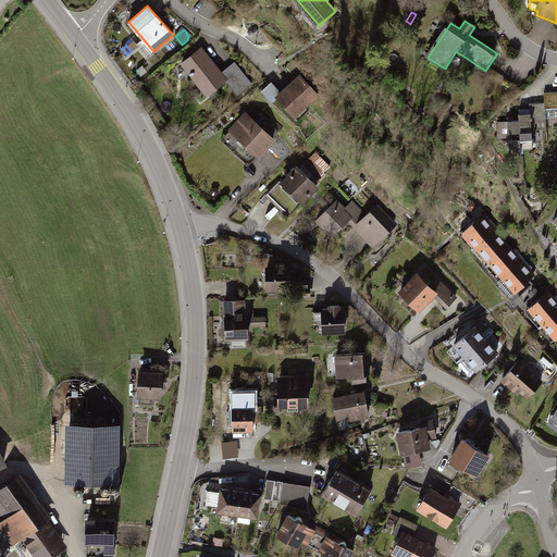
[(202,49),(183,65),(207,96),(227,79),(239,95),(252,85),(235,63),(222,73),(202,49)]
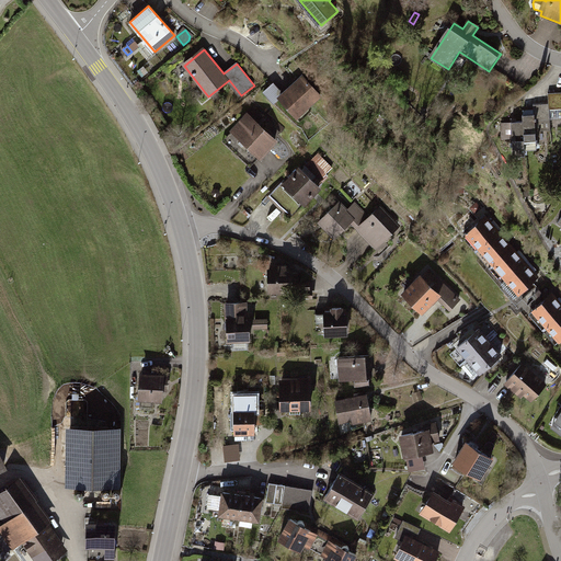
[(273,104),(279,99),(298,118),(322,98),(302,77),(284,94),(274,83),(263,93),(273,104)]
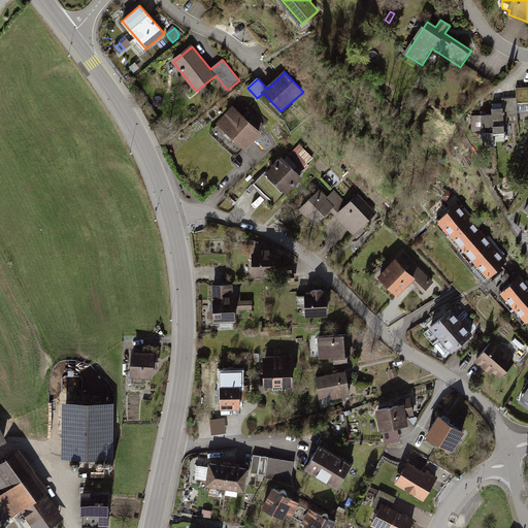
[(503,109),(503,114),(518,114),(518,104),(527,103),(527,88),(517,89),(517,99),(502,100),(503,109)]
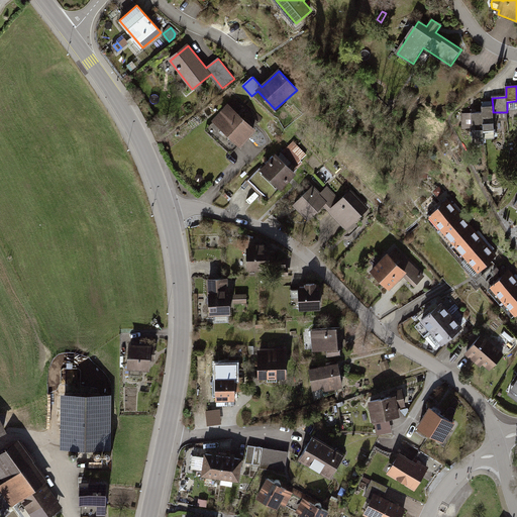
[(234,99),(205,130),(231,154),(254,129),(240,116),(246,110),(234,99)]
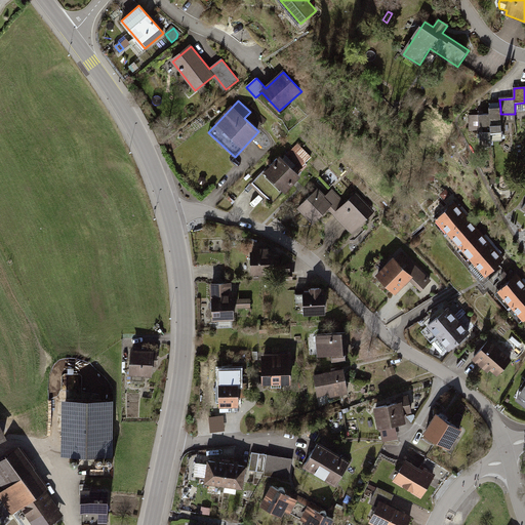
[(500,109),(489,110),(491,143),(502,142),(502,136),(501,123),(512,123),(516,122),(515,114),(500,114),(500,109)]
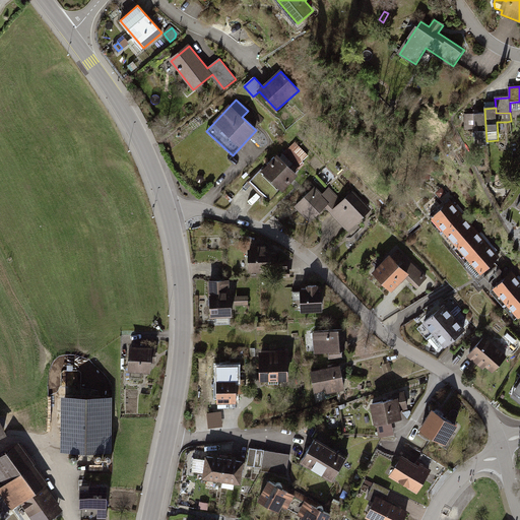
[(484,115),(474,115),(475,135),(473,135),(473,138),(475,138),(476,147),(486,146),(484,115)]
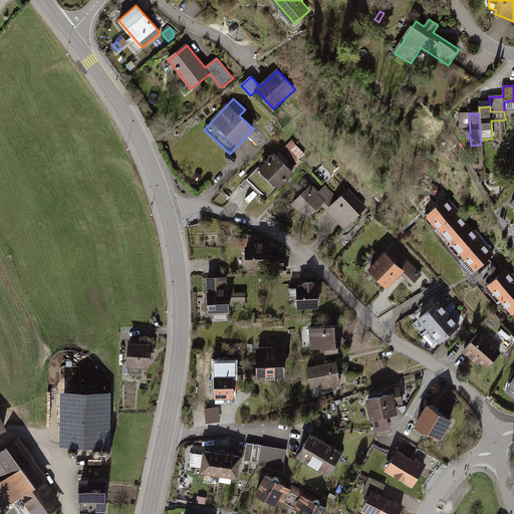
[(502,133),(501,120),(491,120),(492,134),(502,133)]
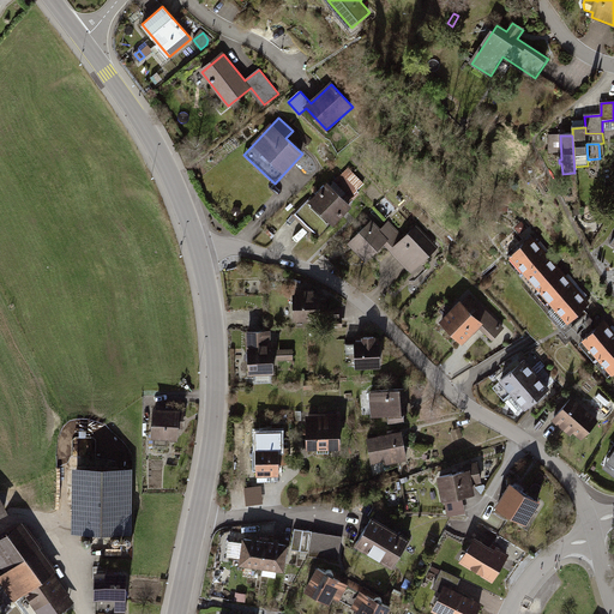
[(360,184),(347,170),(336,180),(349,193),(360,184)]
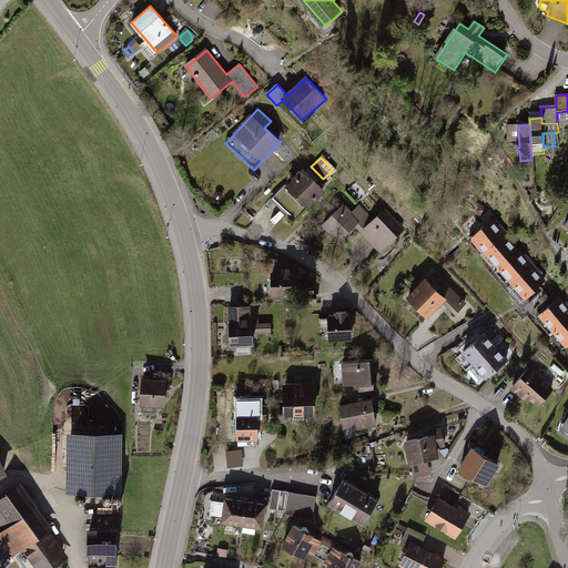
[(284,185),(272,198),(294,220),(307,208),(305,205),(322,189),(302,170),(285,186),(284,185)]
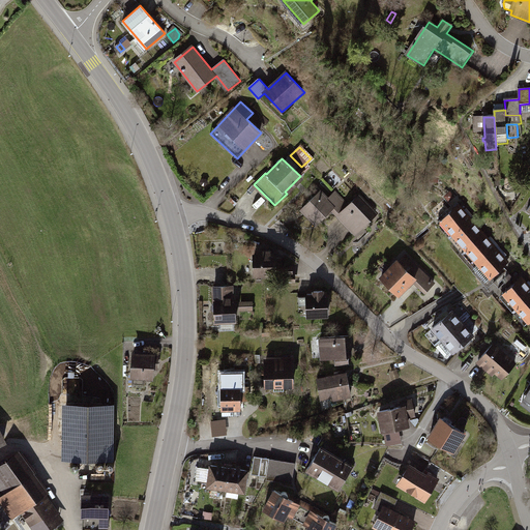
[(336,215),(348,204),(335,192),(328,198),(320,189),(300,208),(315,223),(330,208),(336,215)]
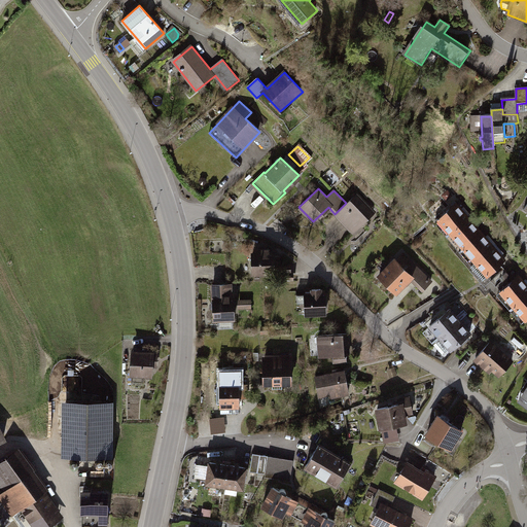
[(367,202),(357,191),(346,203),(335,214),(352,232),(353,231),(350,227),(359,218),(363,222),(374,212),(364,204),(367,202)]
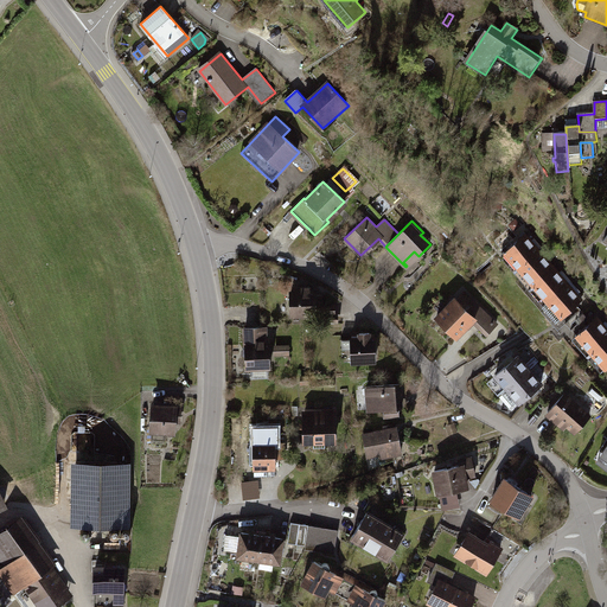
[(528,236),(504,256),(531,288),(556,268),(548,259),(550,256),(537,242),(535,244),(528,236)]
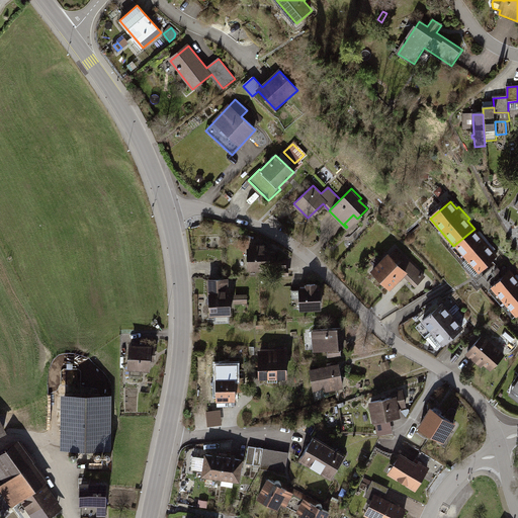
[(475,229),(453,246),(478,274),(489,264),(498,256),(492,249),(494,246),(483,234),(481,236),(475,229)]
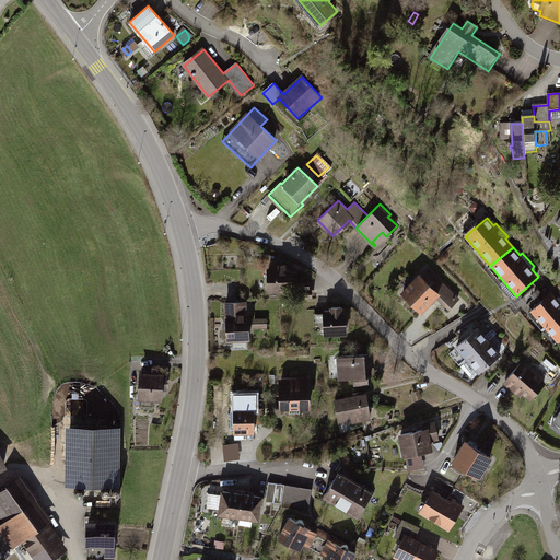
[(271,267),(267,267),(268,291),(295,290),(308,289),(308,281),(299,281),(298,271),(290,272),(289,267),(284,267),(284,263),(271,264),(271,267)]
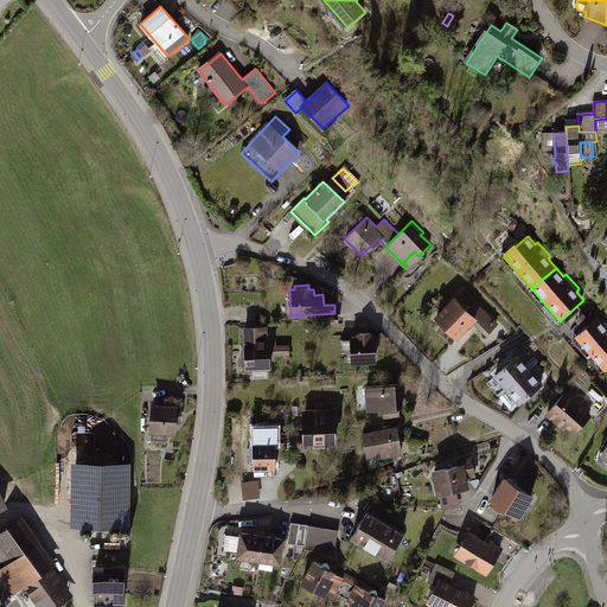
[(454,296),(435,315),(457,336),(474,318),(489,333),(498,323),(465,291),(457,299),(454,296)]
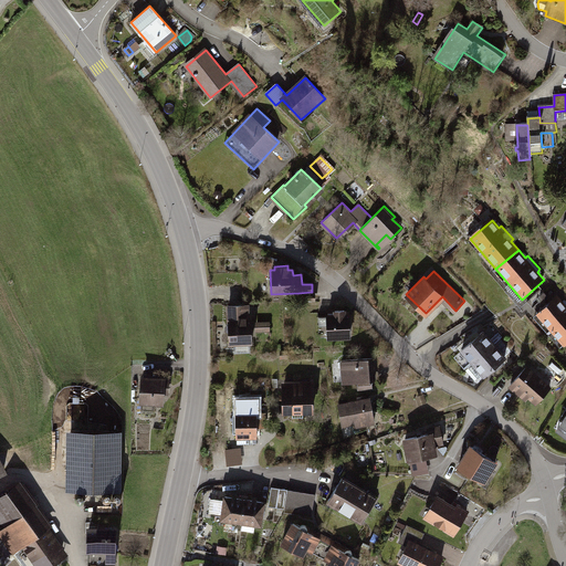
[(312,292),(299,293),(299,301),(315,301),(314,292),(312,292)]
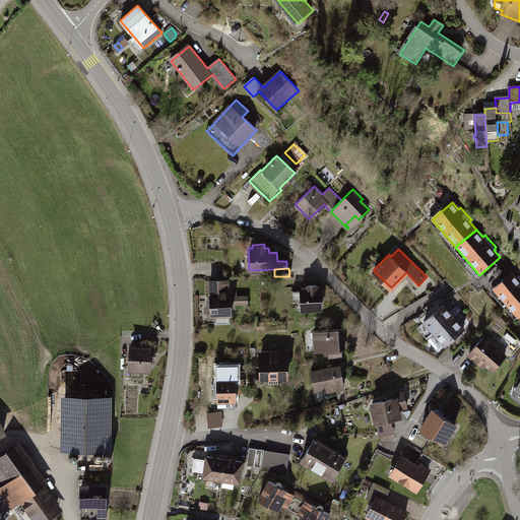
[(507,278),(493,291),(507,308),(517,319),(519,315),(519,279),(519,280),(513,273),(507,278)]
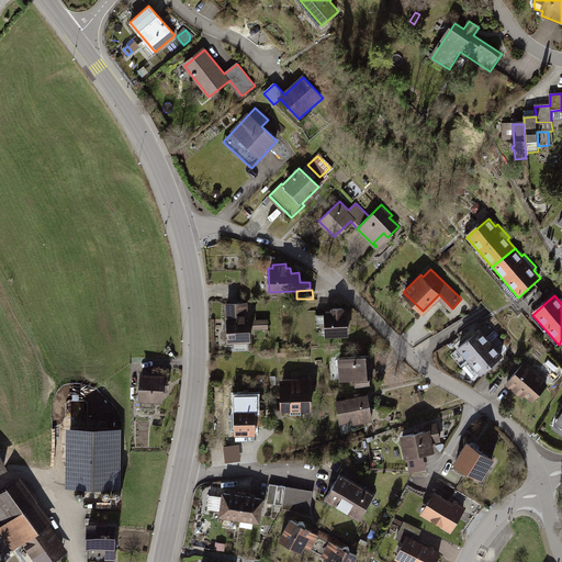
[(226,327),(227,341),(248,339),(247,319),(242,319),(240,306),(235,302),(224,303),(225,322),(224,322),(223,324),(223,326),(224,327),(226,327)]
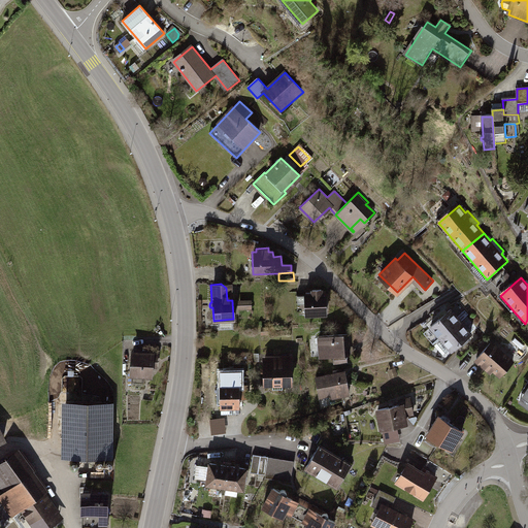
[(311,294),(297,295),(298,312),(307,311),(307,314),(326,311),(325,293),(321,293),(320,289),(310,289),(311,294)]
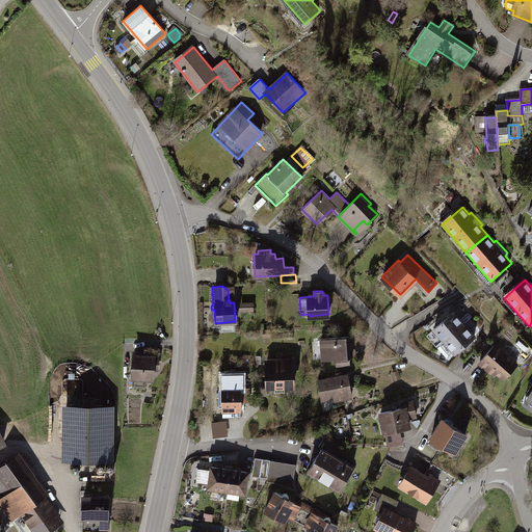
[(431,328),(443,341),(463,321),(453,310),(431,328)]
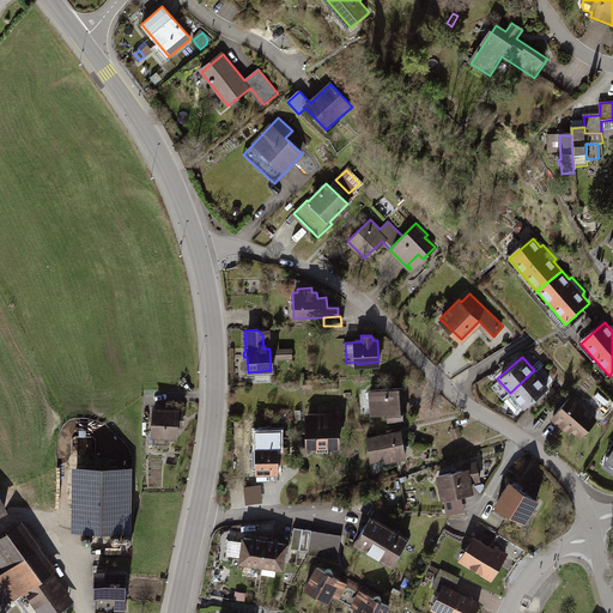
[(510,393),(522,407),(547,384),(534,370),(510,393)]
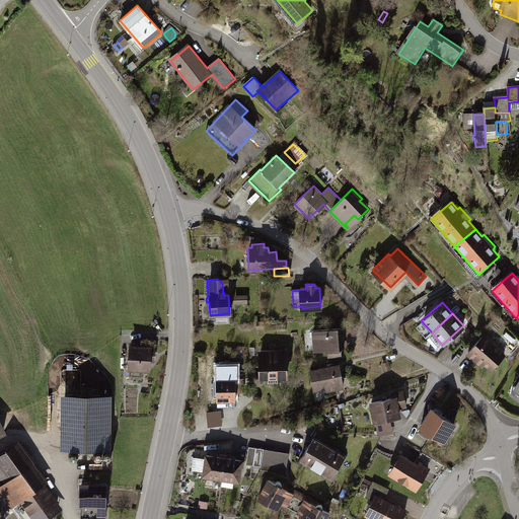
[(311,330),(313,351),(326,349),(327,358),(341,357),(341,348),(343,348),(342,327),(311,330)]
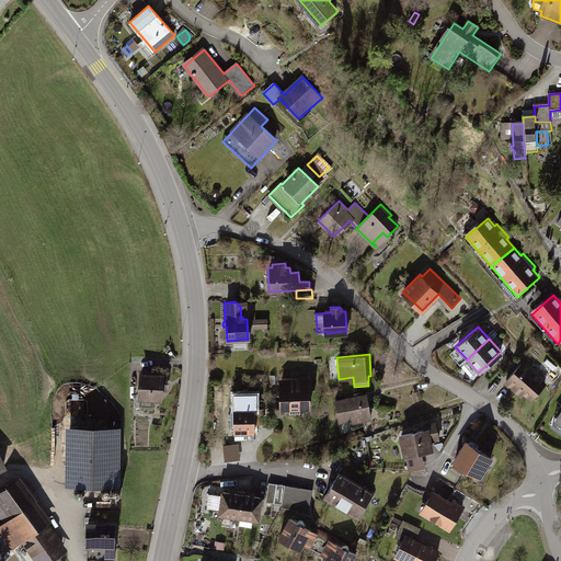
[(522,364),(506,381),(515,389),(517,387),(531,399),(545,384),(522,364)]
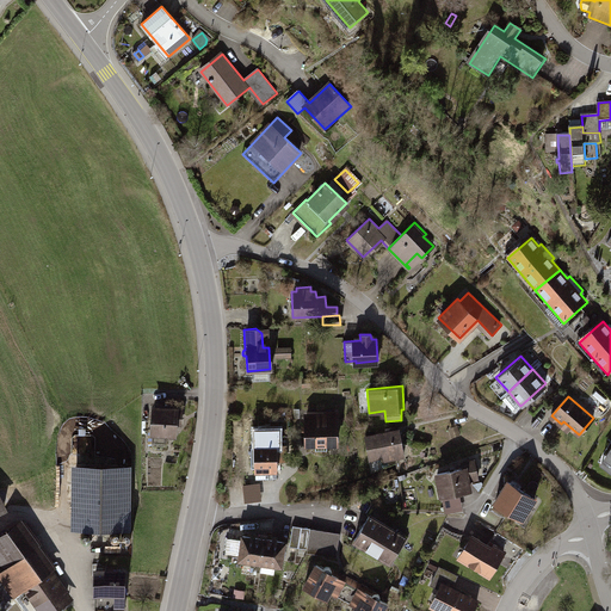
[(176,408),(154,407),(153,434),(174,436),(174,424),(181,425),(181,411),(176,411),(176,408)]
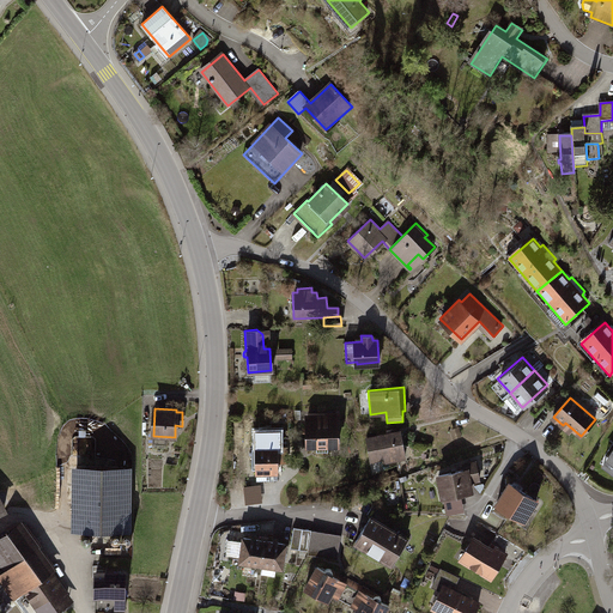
[(307,420),(307,444),(316,444),(316,451),(328,451),(328,445),(338,444),(338,412),(326,412),(326,418),(315,418),(315,420),(307,420)]
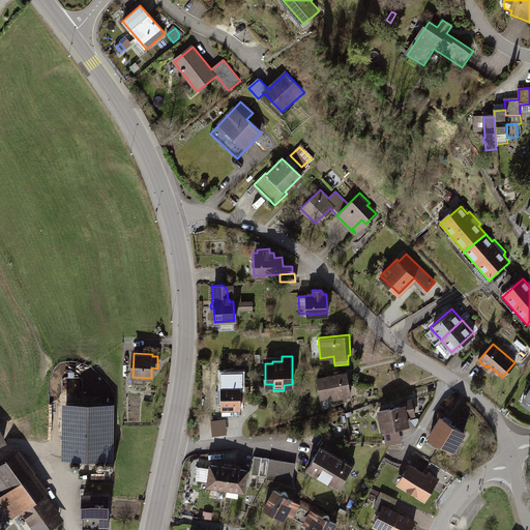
[(350,394),(345,372),(317,378),(321,396),(337,392),(339,396),(350,394)]
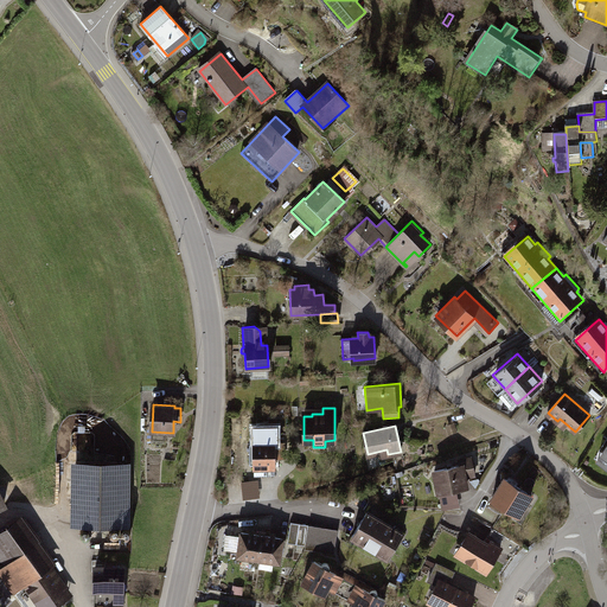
[(250,445),(251,465),(255,465),(255,475),(272,475),(272,467),(274,467),(274,458),(283,458),(283,442),(273,442),(273,441),(255,441),(255,445),(250,445)]
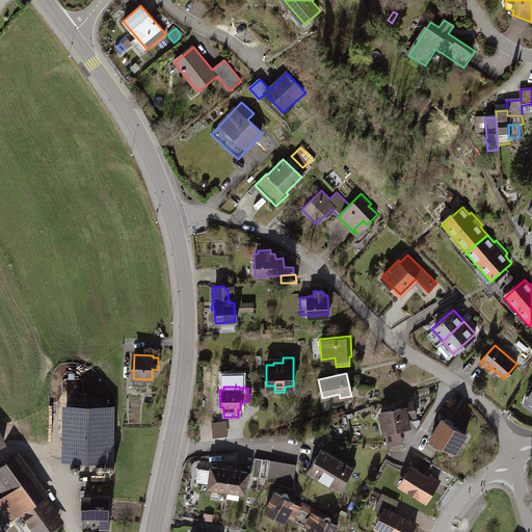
[(531,387),(521,402),(531,408),(531,387)]
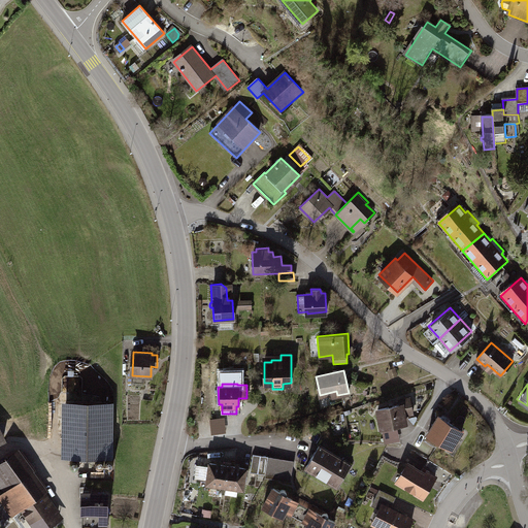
[(400,403),(375,408),(380,429),(382,429),(396,426),(406,424),(404,414),(413,411),(409,398),(400,400),(400,403)]
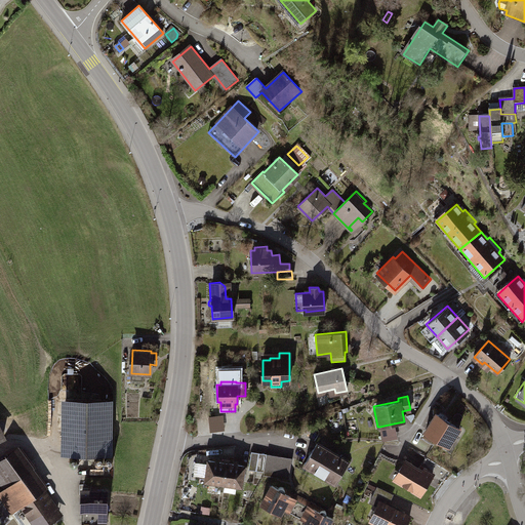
[(61,399),(59,452),(110,453),(111,400),(61,399)]
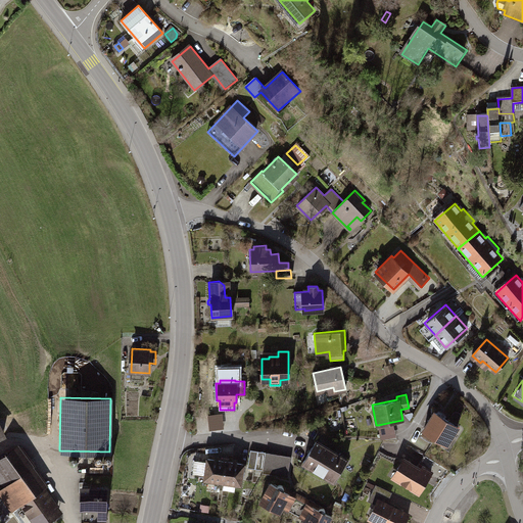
[(433,412),(422,429),(444,444),(456,426),(433,412)]
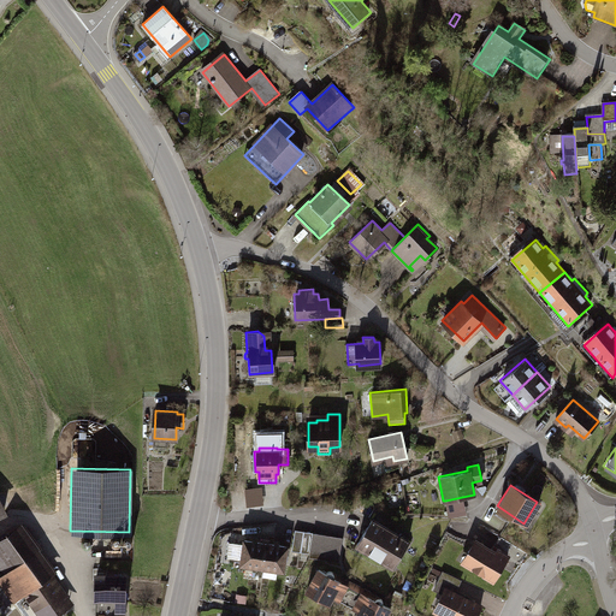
[(3,493),(7,510),(25,504),(19,487),(3,493)]
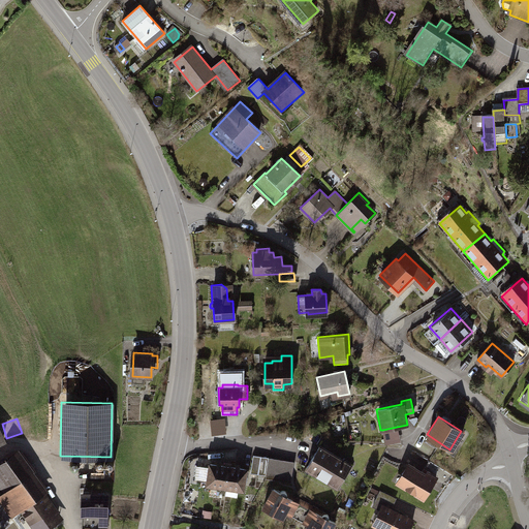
[(224,418),(211,419),(212,434),(226,433),(224,418)]
